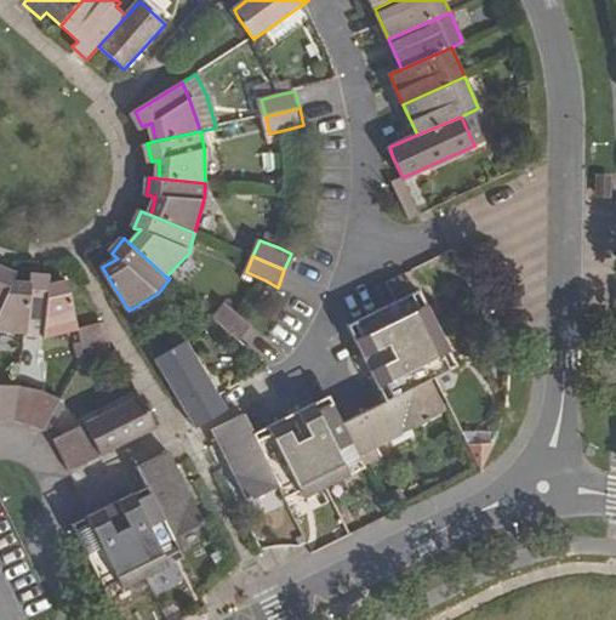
[(16,274),(0,266),(0,335),(3,336),(26,339),(32,284),(13,280),(16,274)]
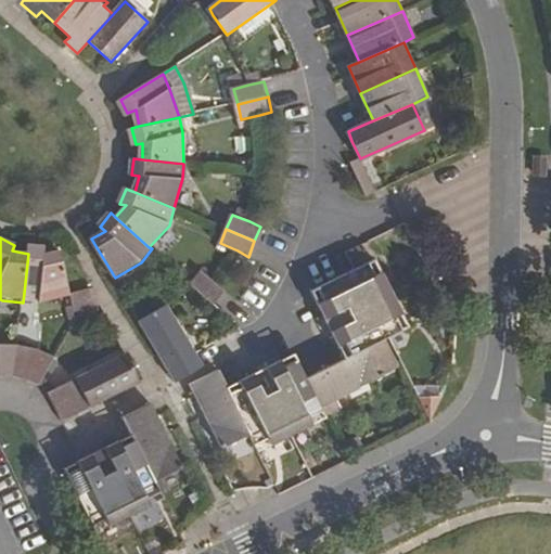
[(29,246),(28,254),(23,303),(43,304),(72,296),(61,252),(43,255),(46,247),(29,246)]
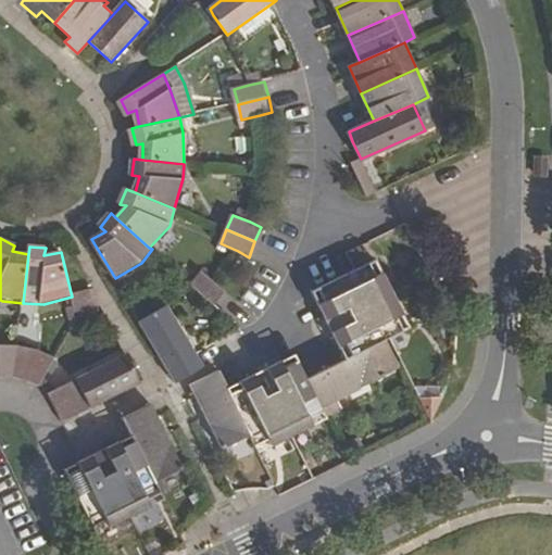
[(355,270),(312,292),(326,320),(349,310),(351,315),(396,293),(384,272),(377,275),(371,263),(355,270)]
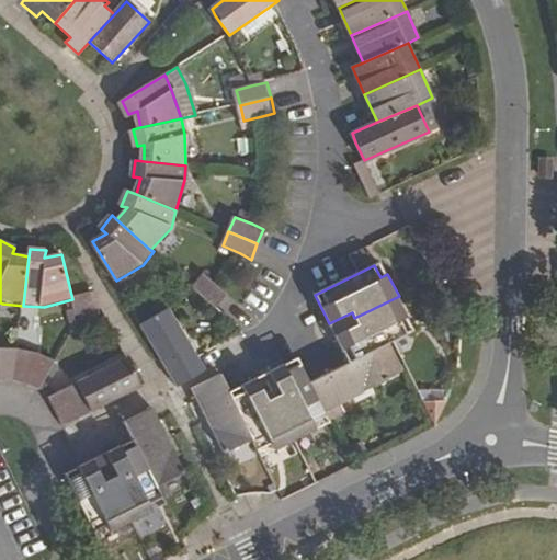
[(204,273),(192,286),(196,289),(216,307),(228,295),(219,286),(204,273)]
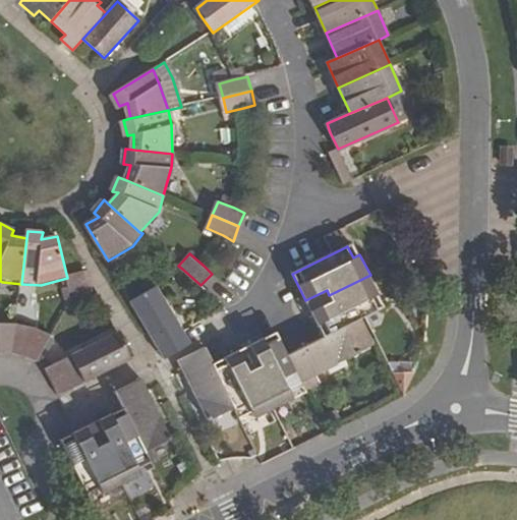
[(74,292),(98,282),(90,266),(67,276),(74,292)]
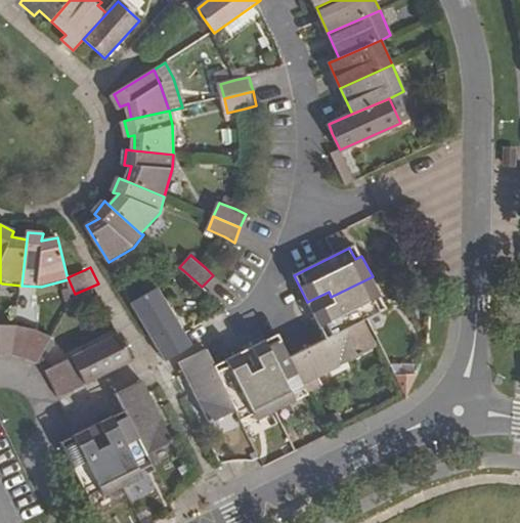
[(373,276),(331,297),(332,302),(311,311),(325,339),(350,327),(366,318),(380,311),(375,301),(382,298),(373,276)]
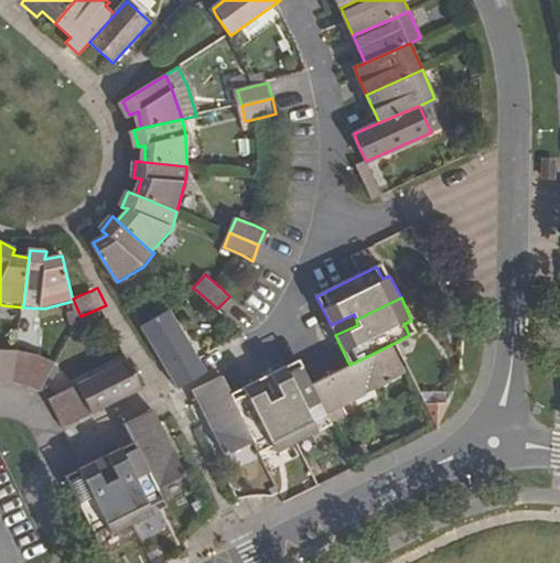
[(170,310),(142,324),(179,387),(206,371),(198,357),(170,310)]
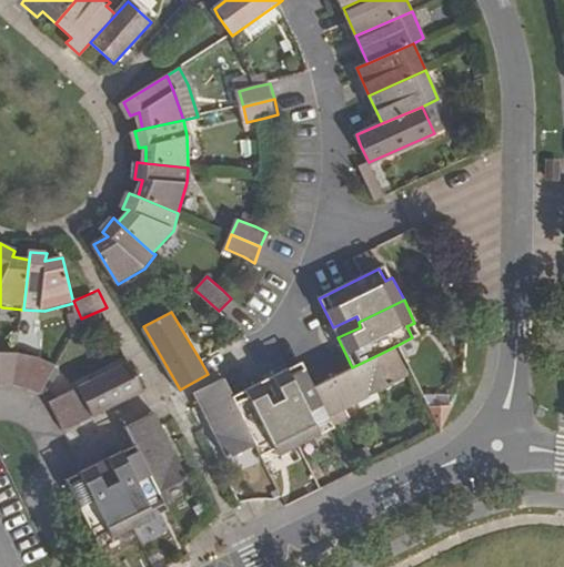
[(3,351),(0,350),(0,368),(1,383),(4,383),(11,383),(14,383),(19,352),(13,351),(8,351),(3,351)]
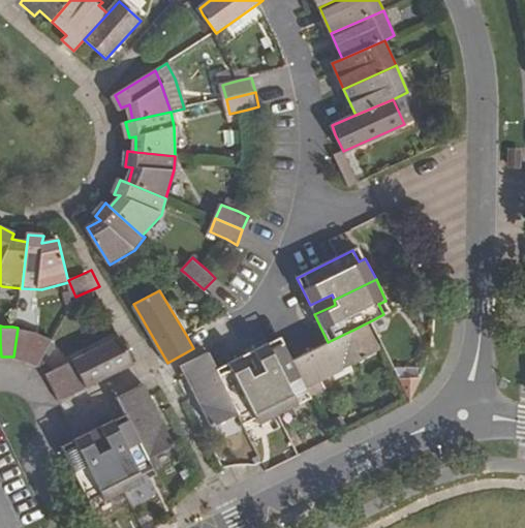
[(23,329),(18,328),(13,356),(20,359),(24,360),(28,361),(34,331),(30,330),(26,329),(23,329)]
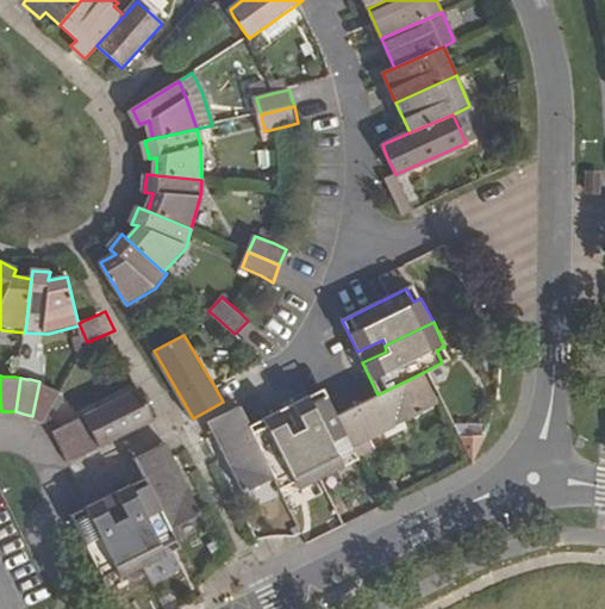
[(378,395),(336,416),(351,447),(422,414),(407,380),(378,395)]
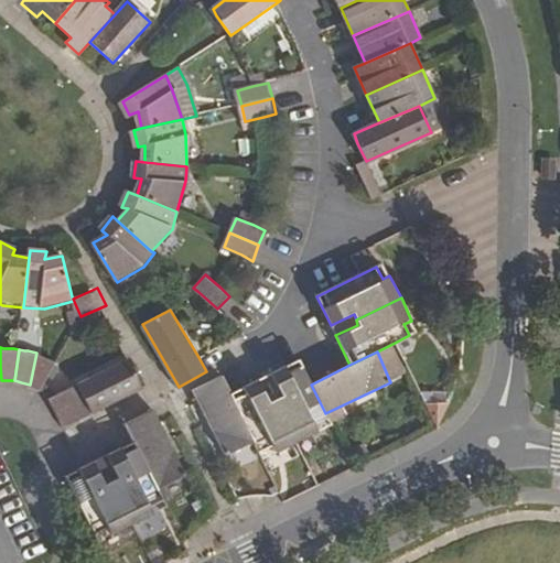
[(40,354),(36,353),(30,385),(33,386),(38,388),(41,390),(58,360),(51,358),(44,356),(40,354)]
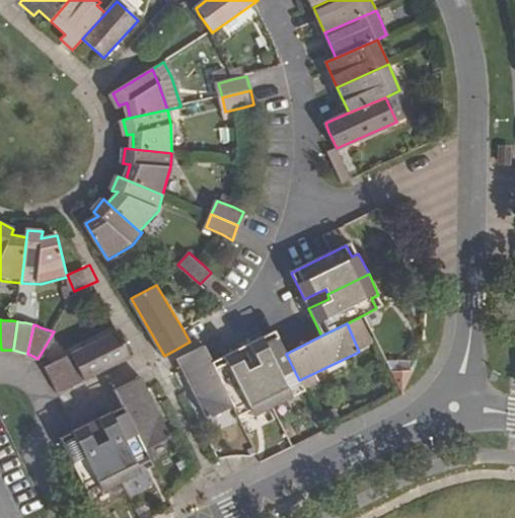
[(118,329),(59,360),(72,385),(131,357),(118,329)]
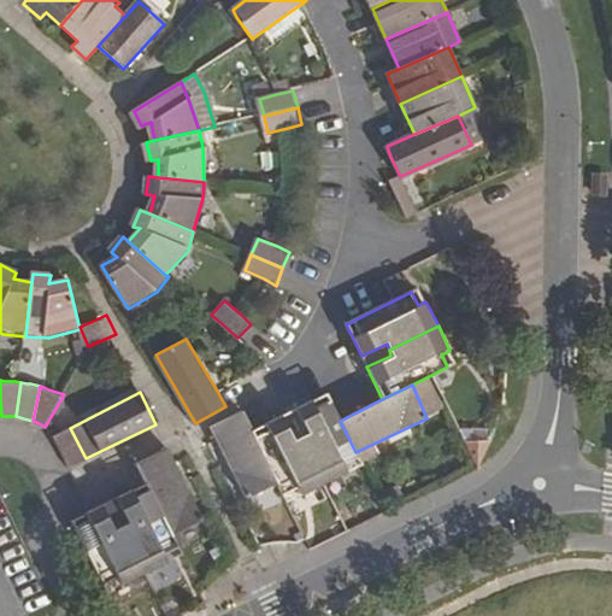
[(327,394),(295,411),(306,433),(300,436),(324,485),(349,473),(345,464),(359,458),(355,452),(340,421),(327,394)]
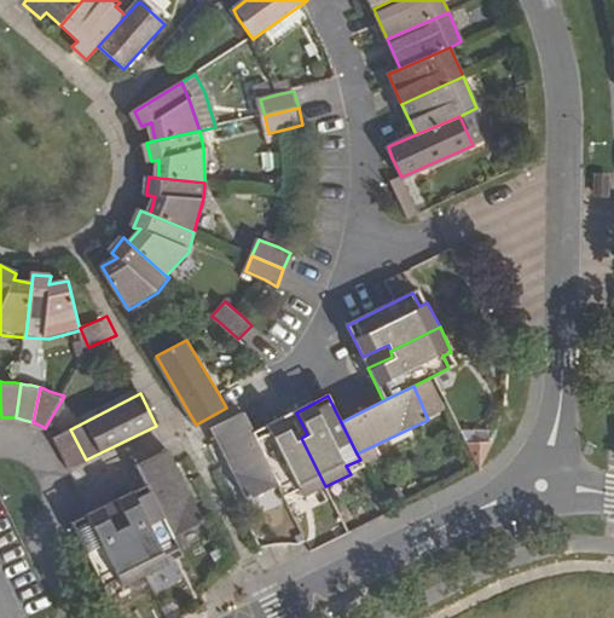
[(243,413),(212,428),(218,442),(245,498),(277,484),(252,433),(243,413)]
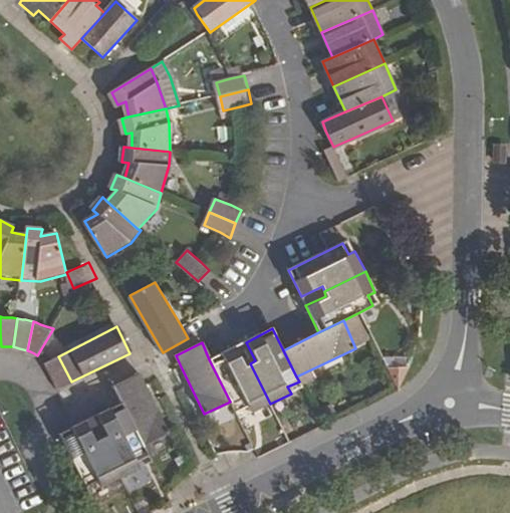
[(235,347),(209,359),(230,402),(235,413),(247,408),(250,415),(270,404),(250,363),(245,365),(235,347)]
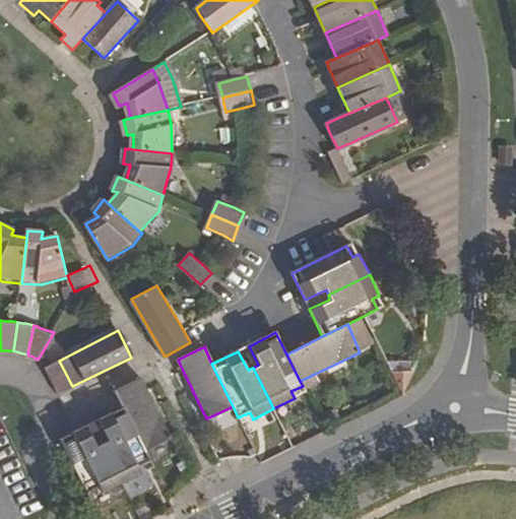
[(59,361),(46,368),(58,393),(72,386),(59,361)]
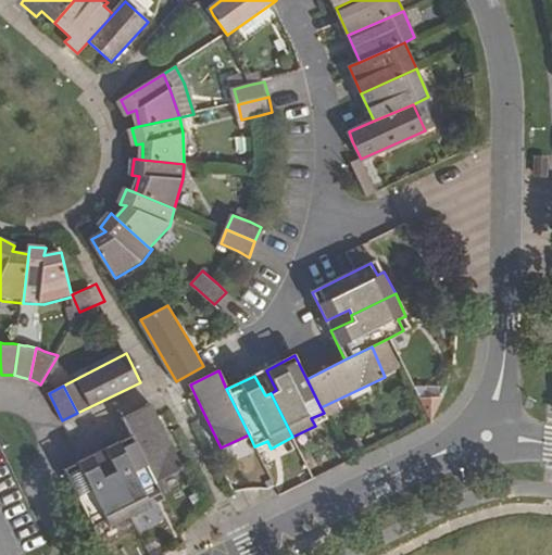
[(150,404),(122,417),(132,437),(154,482),(183,468),(157,416),(150,404)]
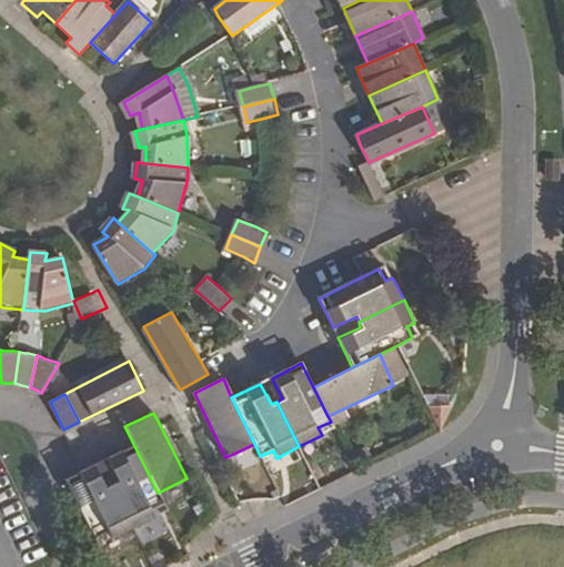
[(134,446),(106,459),(116,479),(109,483),(131,527),(154,517),(151,508),(162,503),(158,493),(134,446)]
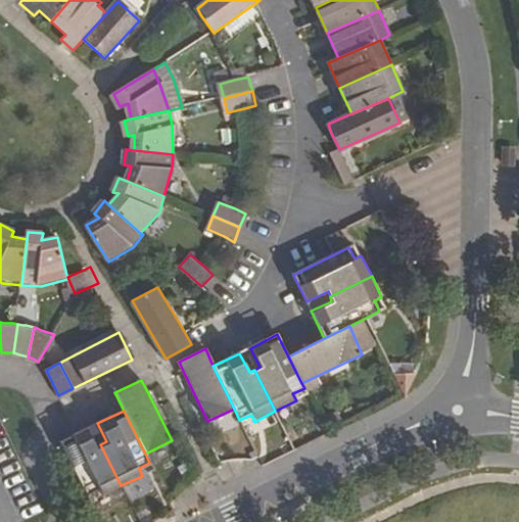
[(86,428),(60,440),(86,494),(98,488),(101,494),(121,485),(100,444),(95,447),(86,428)]
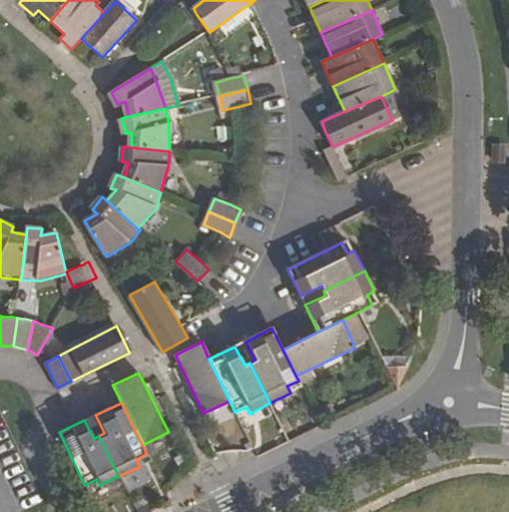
All buildings are outlined.
